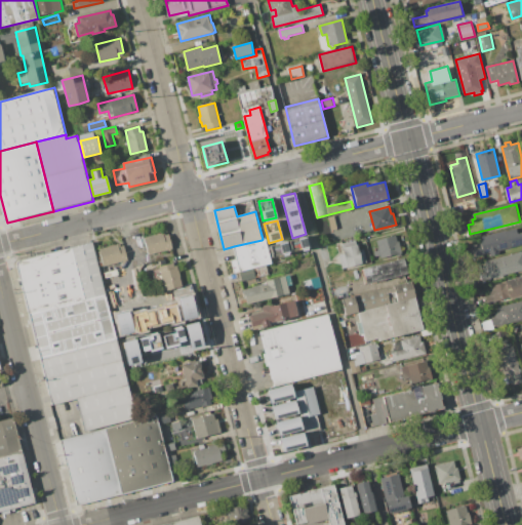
[(521,244),(499,250),(500,253),(490,256),(489,253),(477,256),(473,239),(517,228),(518,234),(521,233),(521,244)]
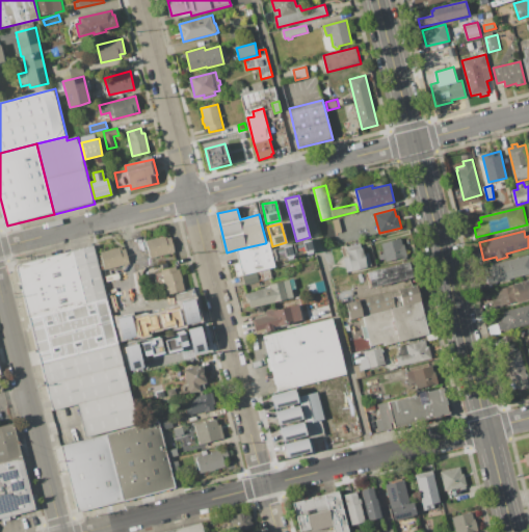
[(157,238),(157,237),(163,236),(163,237),(166,236),(166,238),(172,237),(176,251),(174,251),(174,254),(172,255),(172,253),(152,258),(147,241),(157,238)]
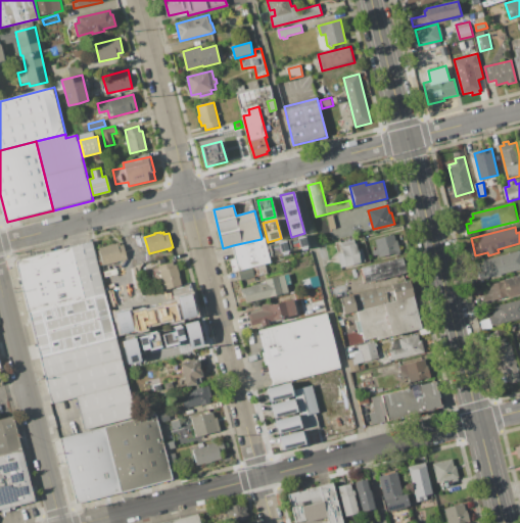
[(378,249),(375,239),(395,234),(396,241),(397,240),(400,250),(399,250),(399,252),(380,257),(379,254),(375,255),(374,250),(378,249)]
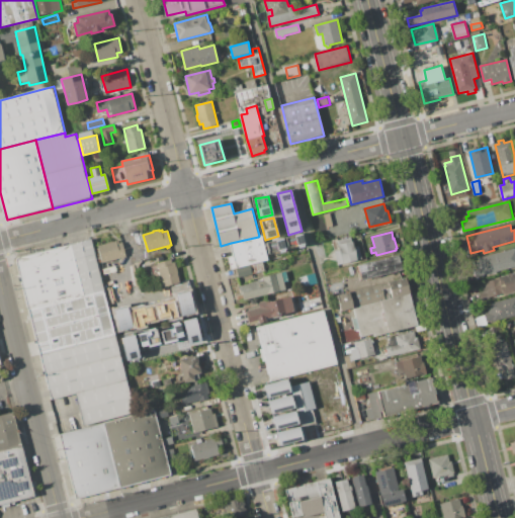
[(303,233),(306,245),(287,249),(285,238),(303,233)]
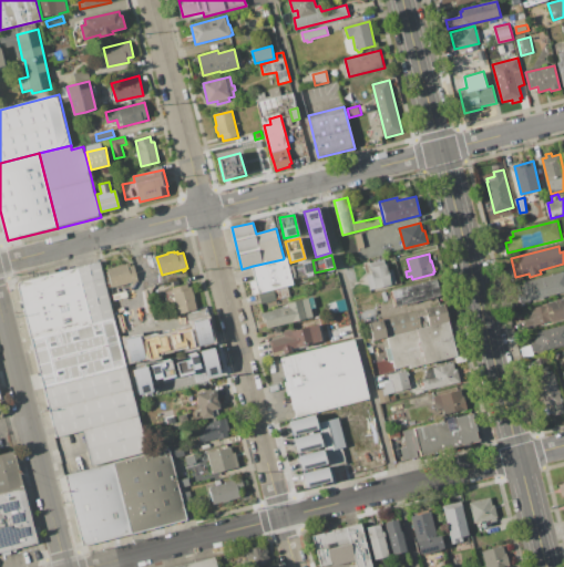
[(256,280),(253,266),(283,259),(287,258),(294,285),(287,286),(290,297),(262,305),(258,294),(253,296),(249,281),(256,280)]
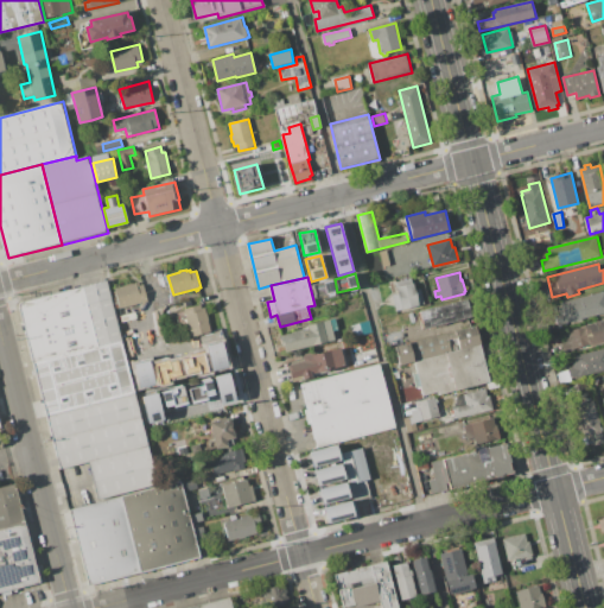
[(399,293),(396,282),(412,278),(414,284),(417,290),(423,289),(426,304),(398,311),(394,295),(399,293)]
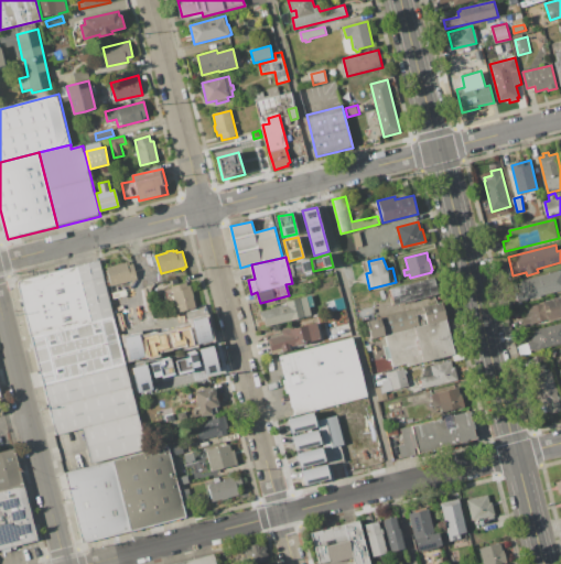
[(309,259),(312,271),(293,275),(290,263),(309,259)]
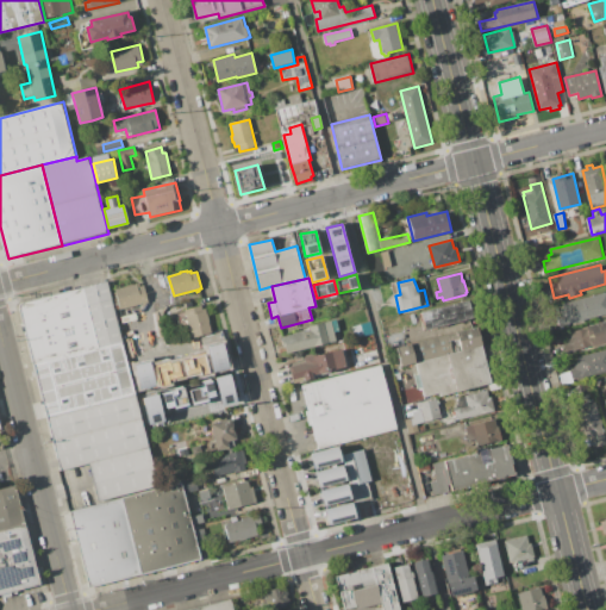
[(86,288),(110,281),(118,311),(125,341),(101,348),(86,288)]
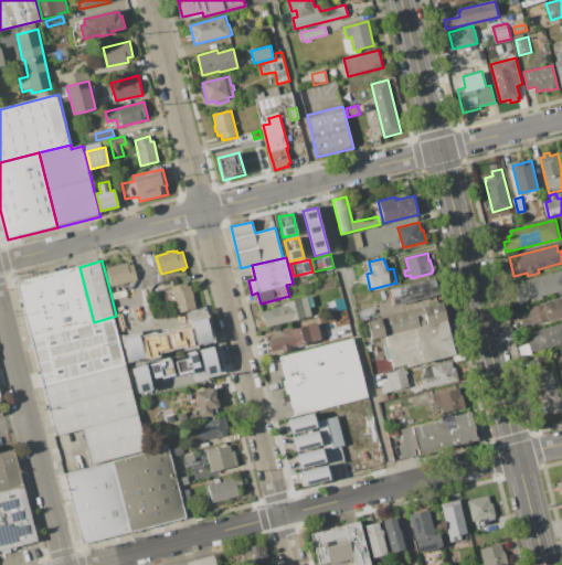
[(124,264),(128,263),(129,266),(135,265),(138,280),(112,287),(107,268),(124,264)]
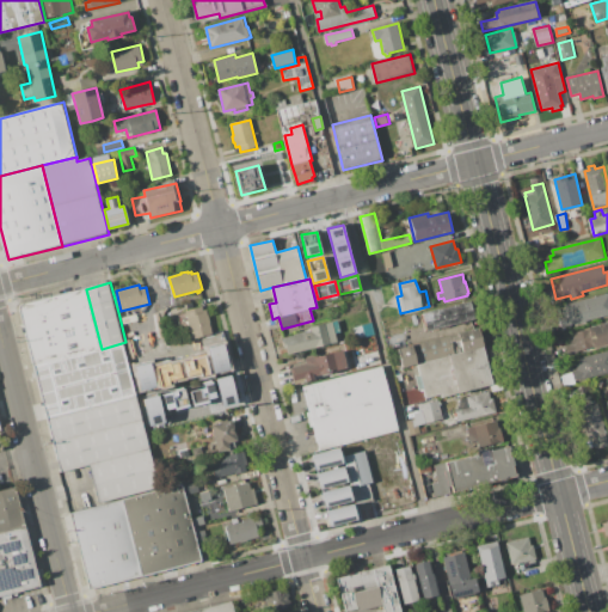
[(20,305),(86,289),(102,349),(36,366),(20,305)]
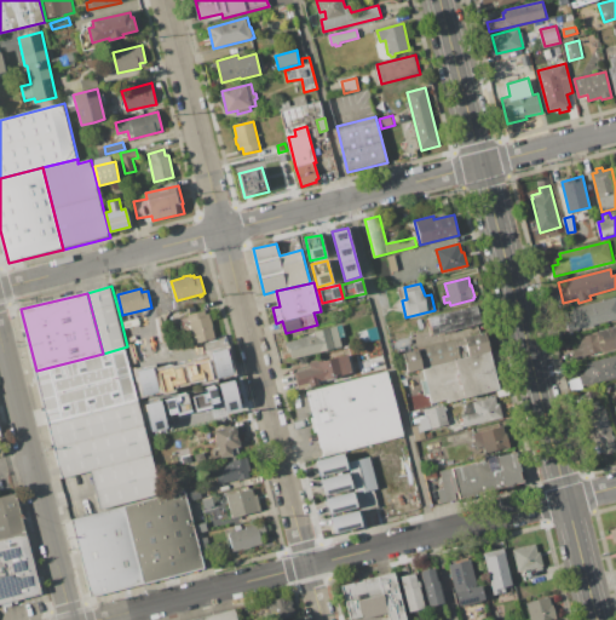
[(571,320),(570,314),(573,314),(571,309),(615,298),(615,319),(570,332),(568,321),(571,320)]
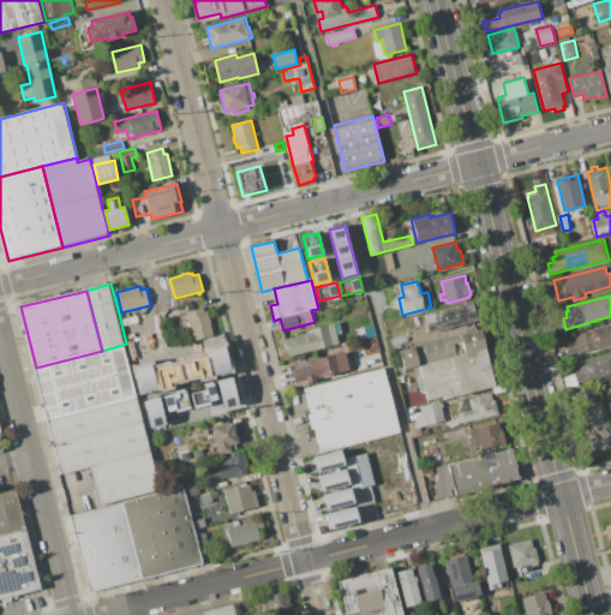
[(473,303),(478,321),(451,328),(451,329),(443,332),(443,330),(430,333),(425,315),(473,303)]
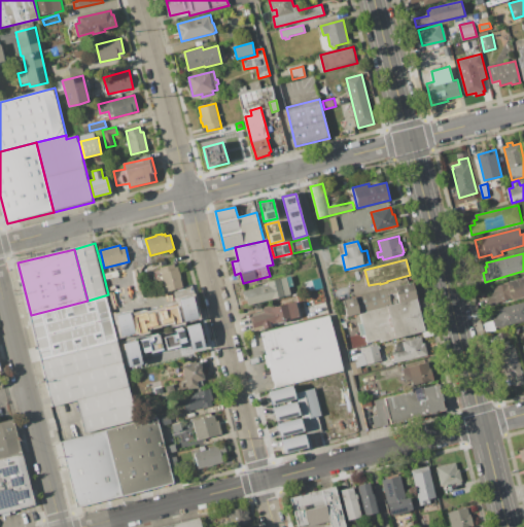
[(174,264),(176,270),(179,269),(183,287),(167,292),(161,268),(174,264)]
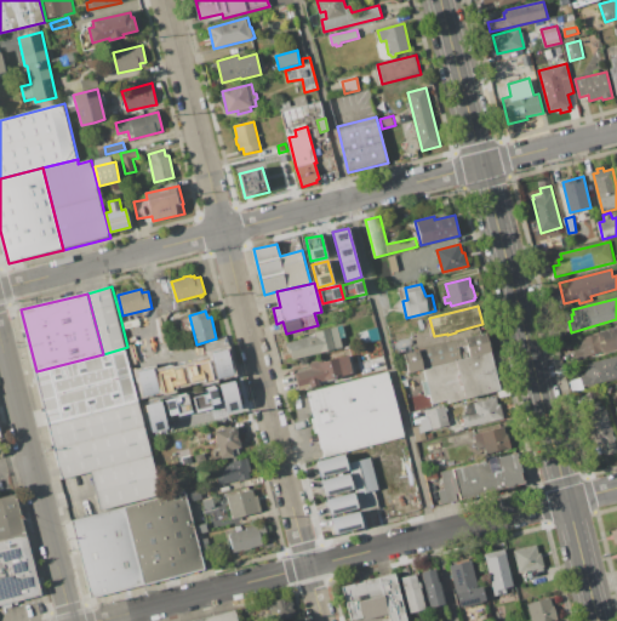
[(308,337),(308,339),(316,336),(316,332),(343,325),(346,337),(340,339),(342,347),(292,360),(291,354),(289,354),(286,343),(308,337)]
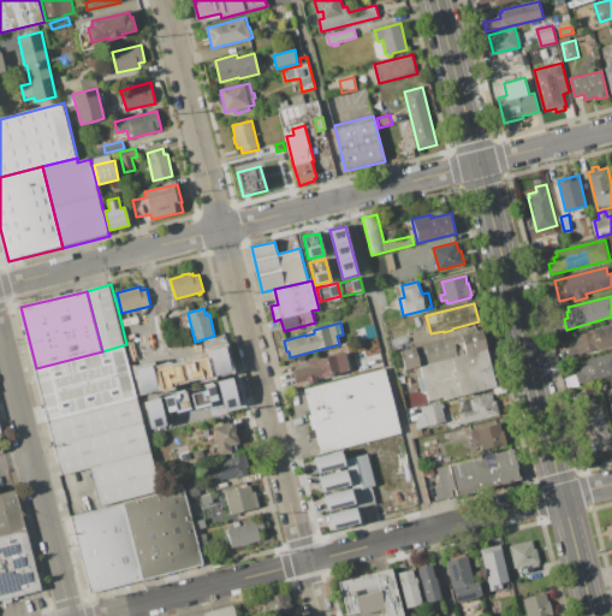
[(574,345),(571,339),(575,338),(575,336),(593,331),(593,330),(611,324),(611,347),(570,357),(568,347),(574,345)]
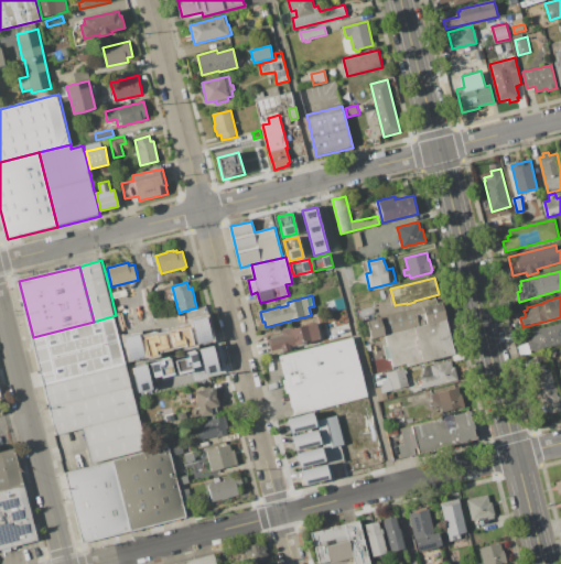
[(344,297),(347,308),(328,313),(325,302),(344,297)]
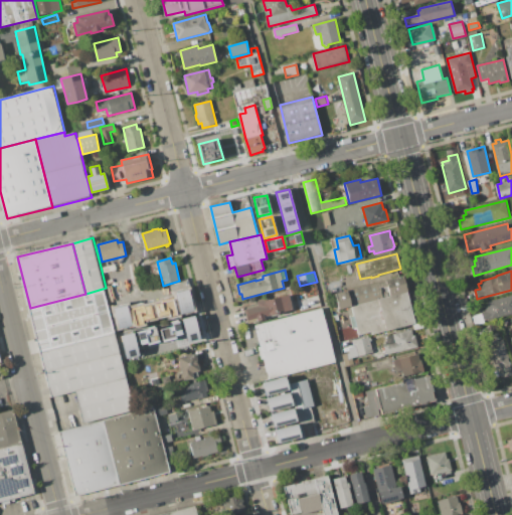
[(354,316),(352,306),(382,299),(390,297),(386,281),(403,276),(407,292),(408,292),(416,324),(374,335),(373,332),(359,336),(357,328),(353,329),(350,317),(354,316)]
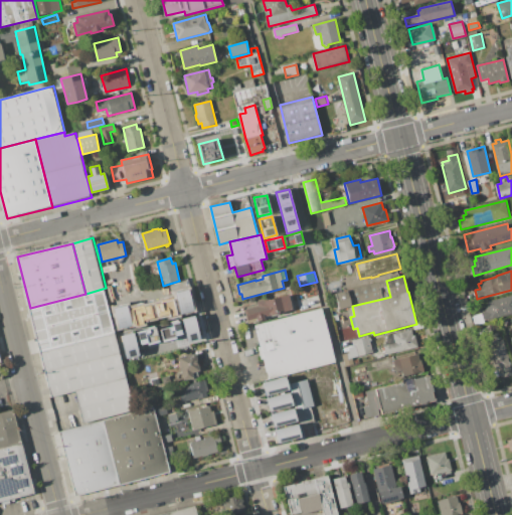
[(379,283),(382,299),(352,306),(340,309),(336,294),(379,283)]
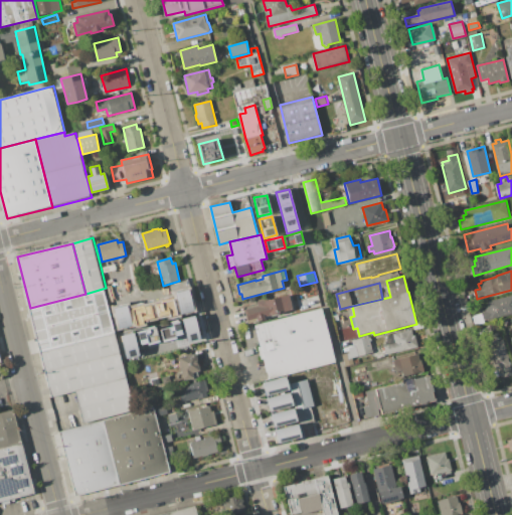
[(30,308),(86,294),(106,288),(111,305),(118,331),(41,351),(30,308)]
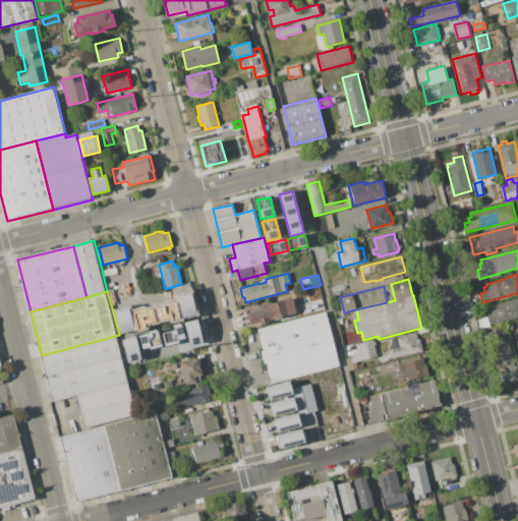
[(190,292),(196,314),(182,319),(176,296),(190,292)]
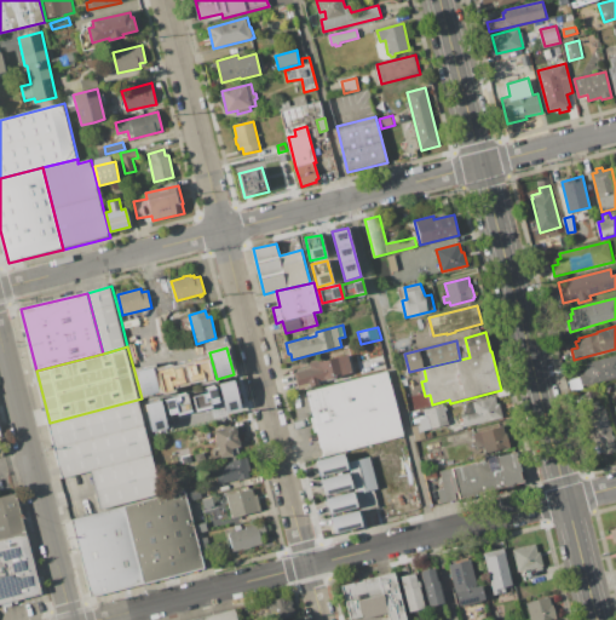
[(310,369),(309,365),(350,355),(353,373),(352,373),(317,382),(318,385),(309,386),(309,383),(298,385),(295,373),(310,369)]
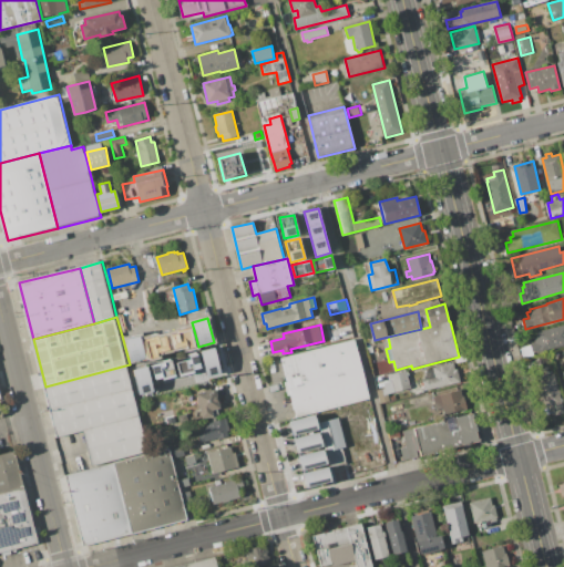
[(535,342),(534,338),(537,337),(536,332),(563,326),(563,346),(556,348),(551,350),(551,349),(534,353),(531,343),(535,342)]
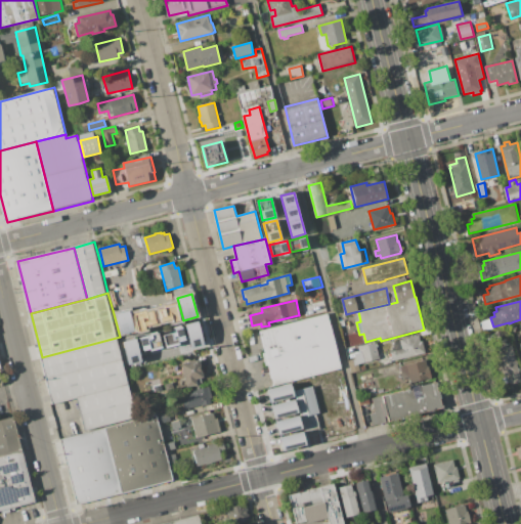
[(158,310),(176,304),(181,320),(174,322),(173,318),(162,321),(158,310)]
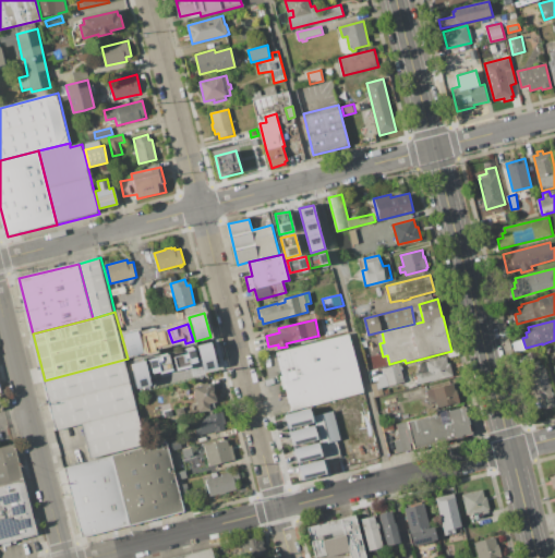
[(164,329),(167,343),(155,346),(156,351),(147,353),(142,335),(164,329)]
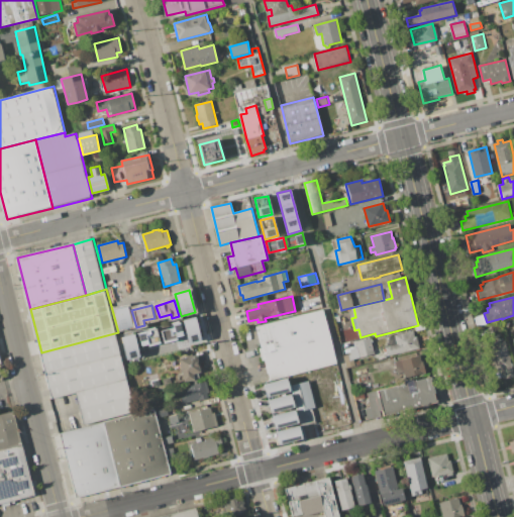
[(125,306),(131,328),(119,331),(113,309),(125,306)]
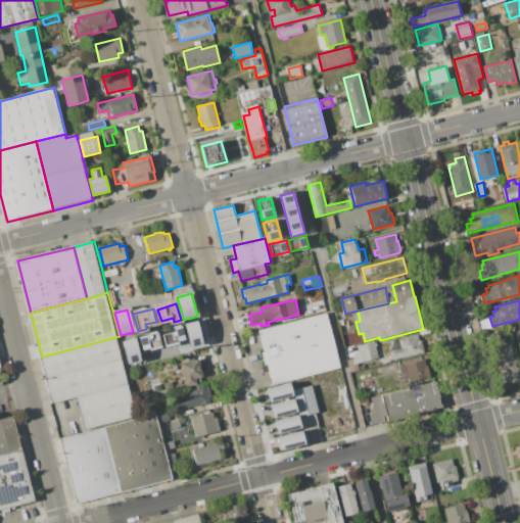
[(260,330),(328,313),(341,369),(274,386),(260,330)]
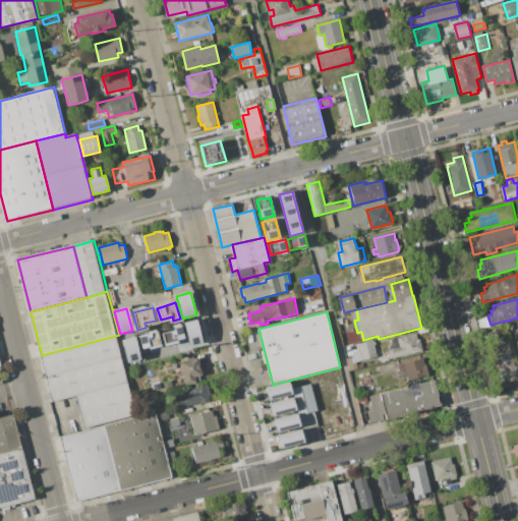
[(196,319),(203,341),(188,345),(183,323),(196,319)]
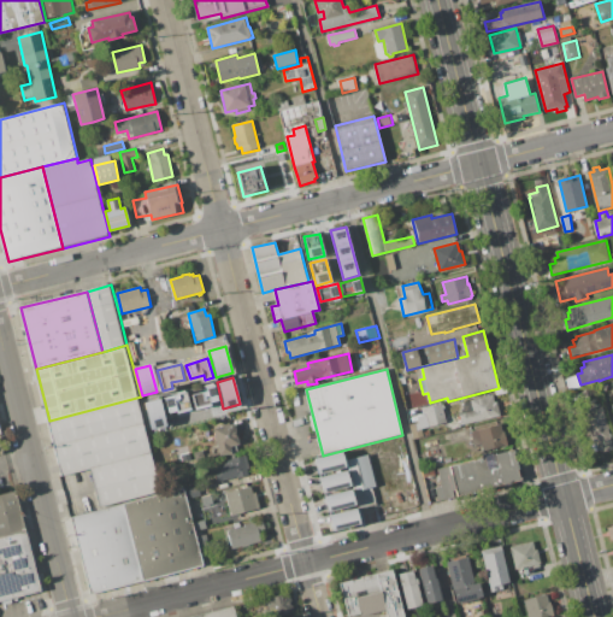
[(214,385),(218,400),(211,403),(211,406),(196,410),(193,395),(207,391),(206,387),(214,385)]
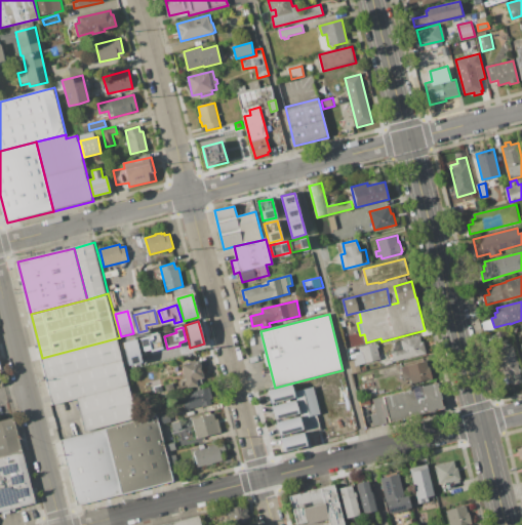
[(499,331),(502,339),(492,341),(490,334),(499,331)]
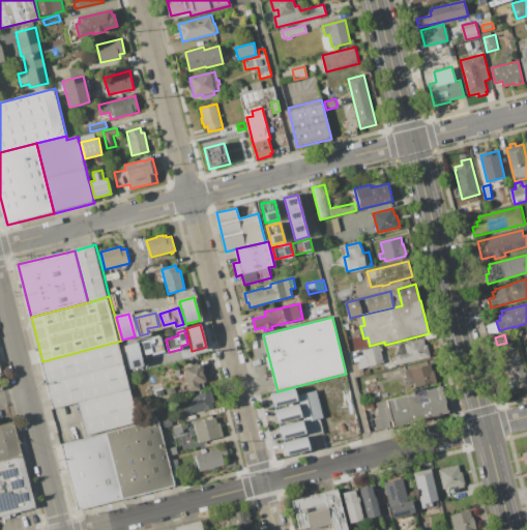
[(142,342),(145,353),(151,352),(151,356),(166,352),(162,336),(142,342)]
